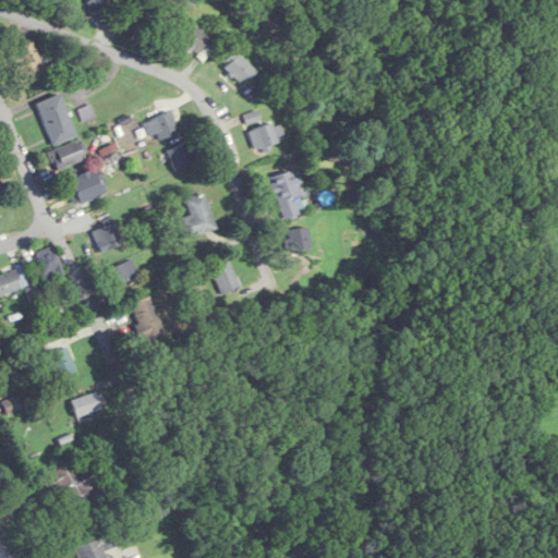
[(114,3),(111,0),(88,0),(84,4),(100,19),(114,3)]
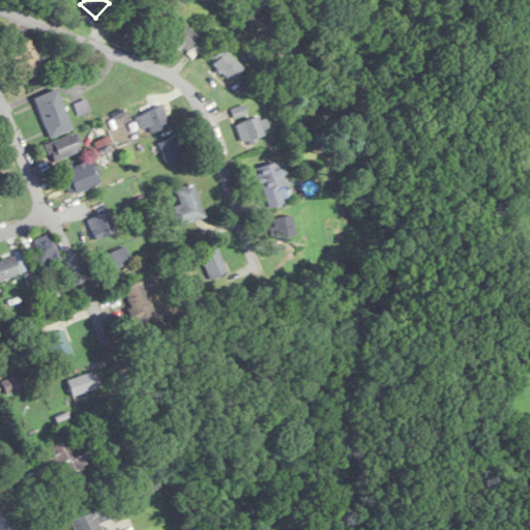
[(200,39),(185,25),(172,38),(192,58),(200,51),(195,46),(200,39)]
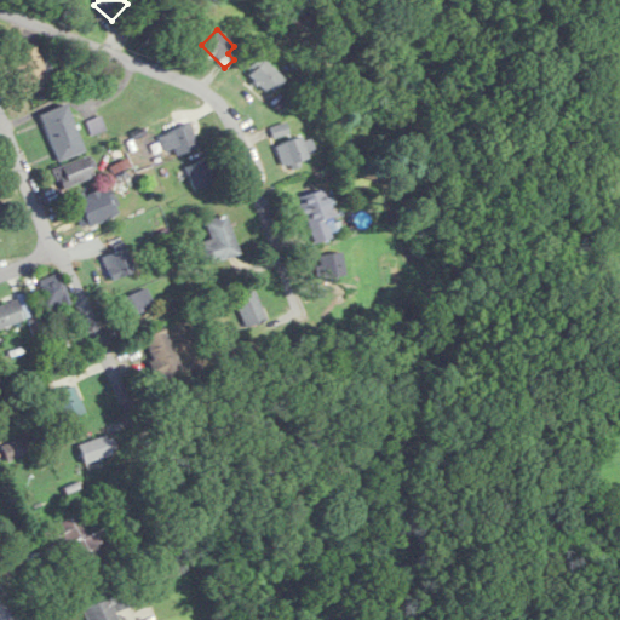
[(50,86),(34,46),(10,57),(26,96),(50,86)]
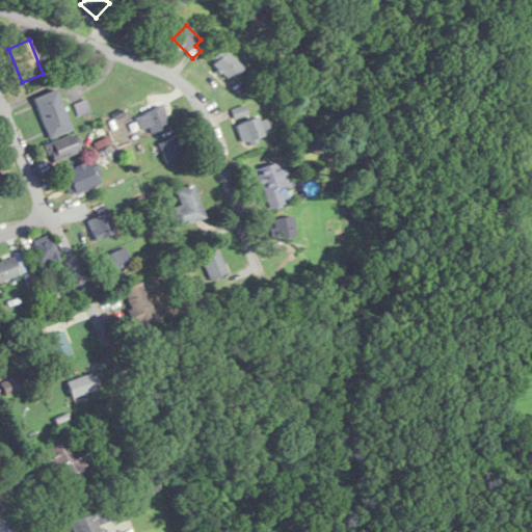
[(243,69),(224,51),(212,63),(231,81),(243,69)]
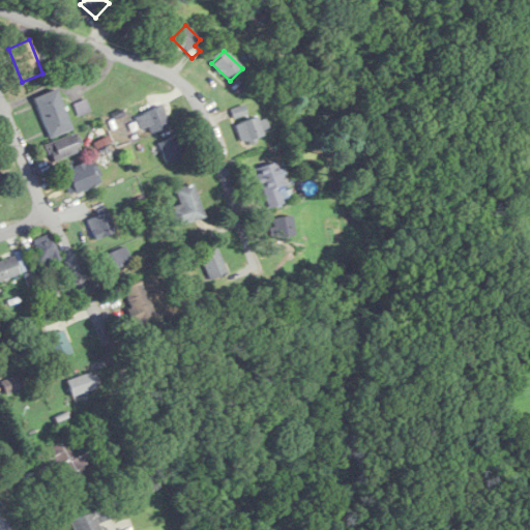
[(72,129),(56,89),(34,98),(51,138),(72,129)]
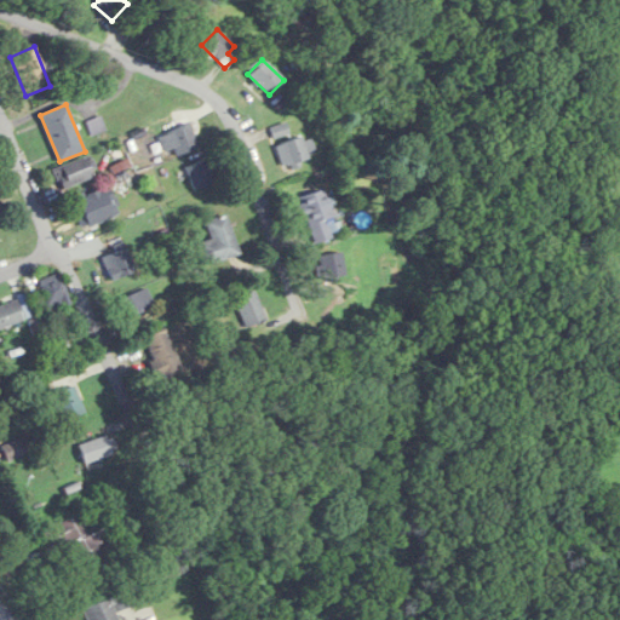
[(199,148),(190,125),(159,136),(165,153),(174,149),(177,156),(199,148)]
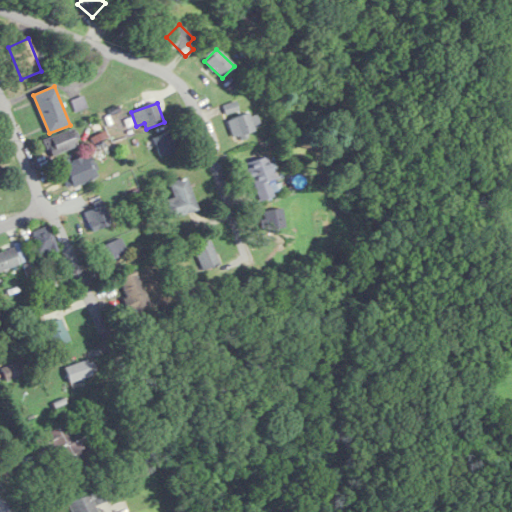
[(250,117),(248,113),(227,120),(234,138),(261,128),(257,115),(250,117)]
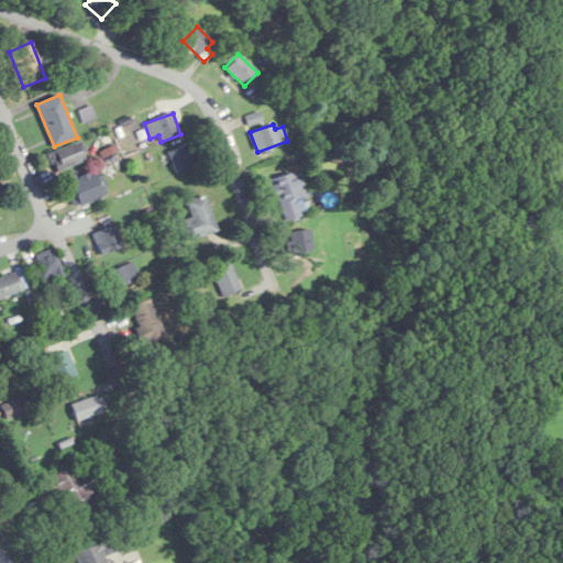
[(61,169),(85,162),(78,143),(55,150),(61,169)]
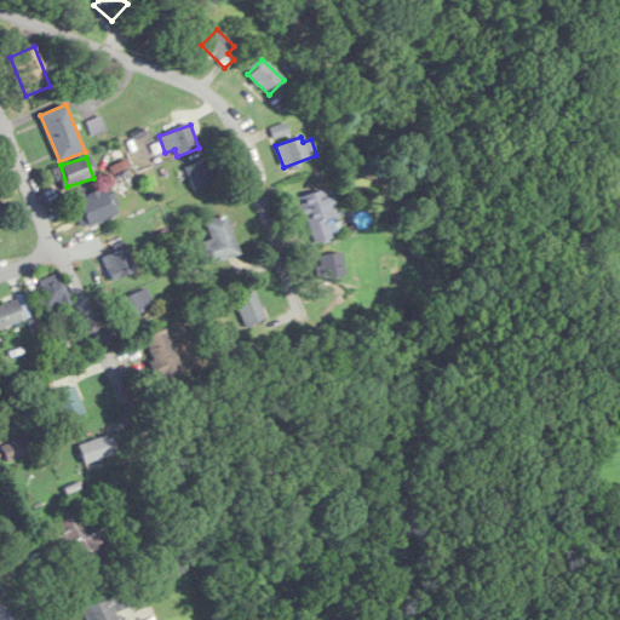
[(195,191),(214,184),(205,160),(185,167),(195,191)]
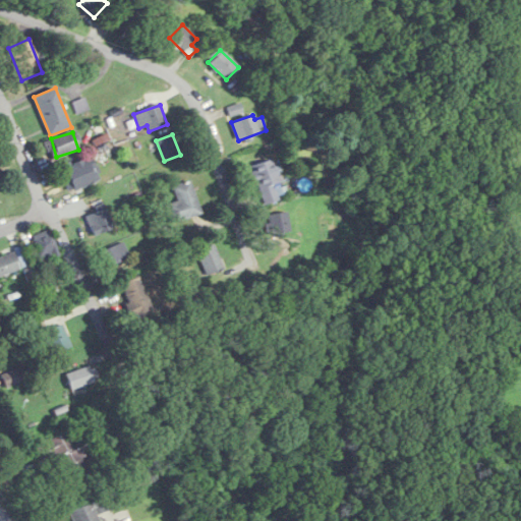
[(100,181),(90,156),(60,166),(70,192),(100,181)]
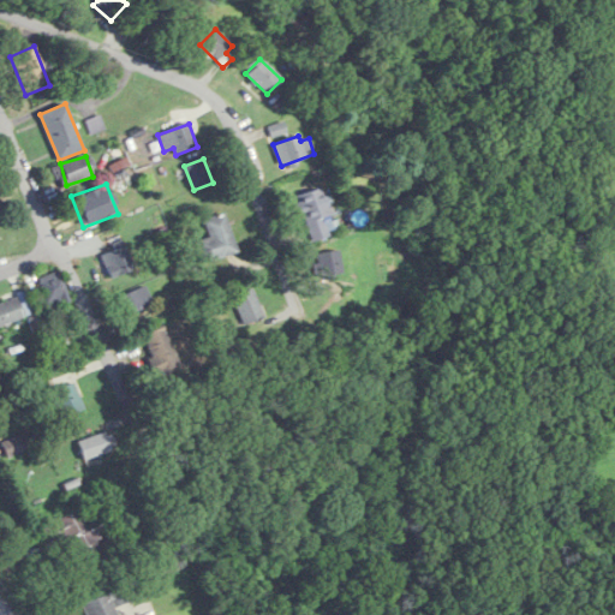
[(332,222),(322,187),(297,195),(310,243),(329,237),(326,225),(332,222)]
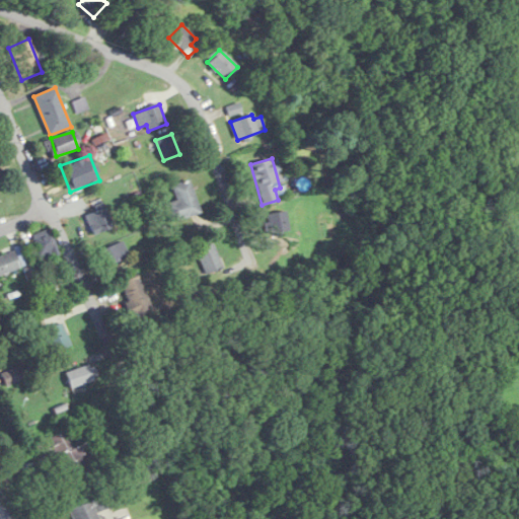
[(189,180),(171,187),(176,201),(166,204),(172,223),(201,213),(189,180)]
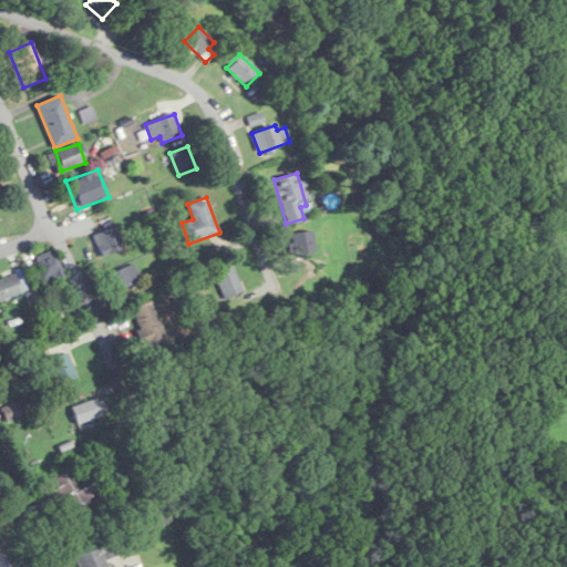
[(93,235),(101,256),(123,249),(115,227),(93,235)]
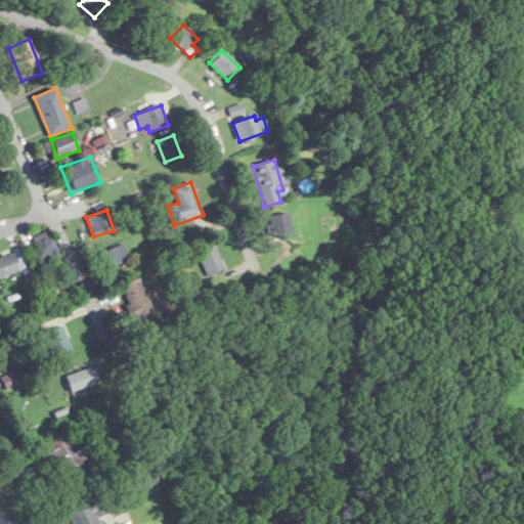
[(268,216),(270,234),(291,232),(289,214),(268,216)]
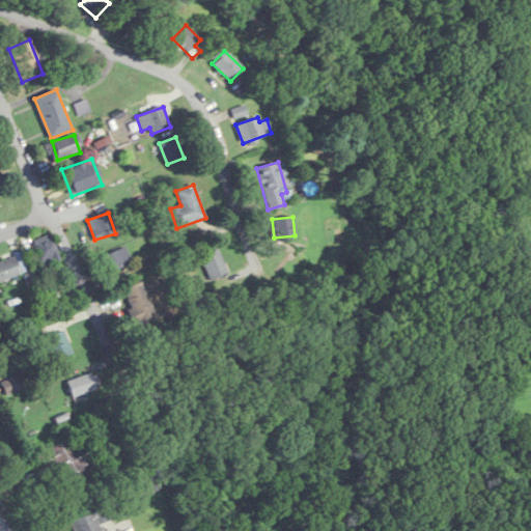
[(33,240),(44,266),(60,259),(51,233),(33,240)]
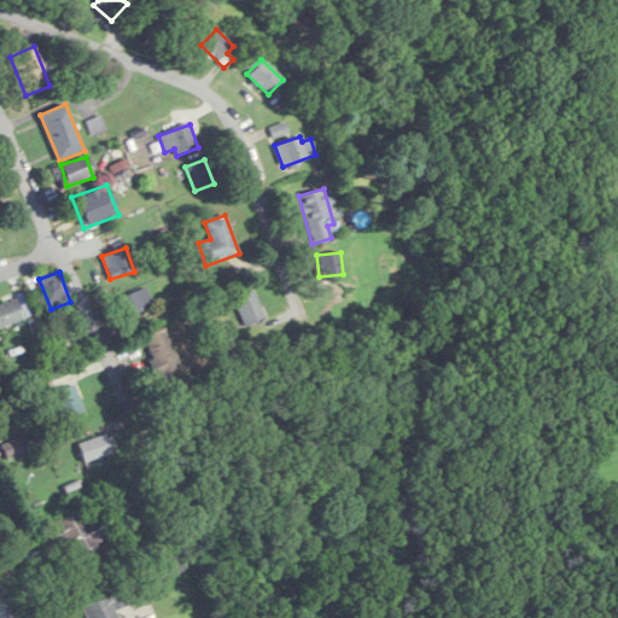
[(115,302),(124,320),(153,304),(145,287),(115,302)]
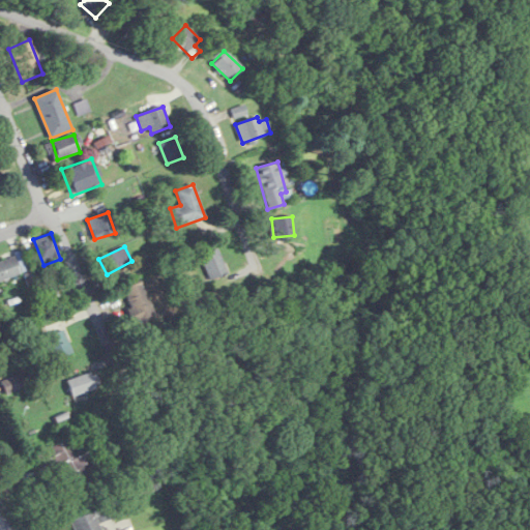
[(202,255),(211,280),(228,273),(218,248),(202,255)]
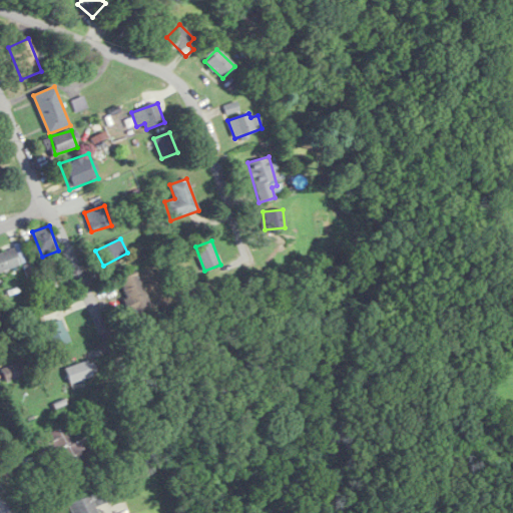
[(0,253),(0,272),(20,267),(15,249),(0,253)]
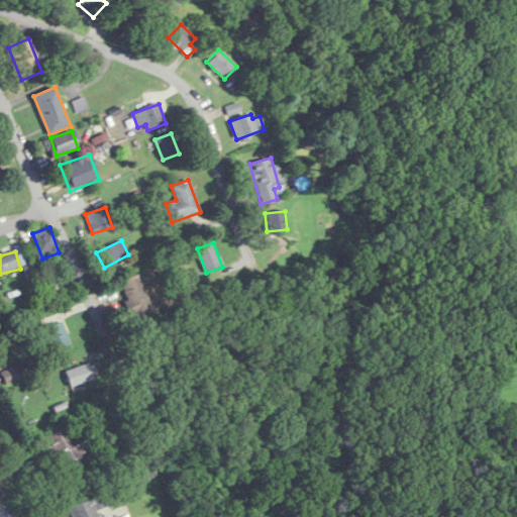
[(133,312),(150,304),(136,275),(119,284),(133,312)]
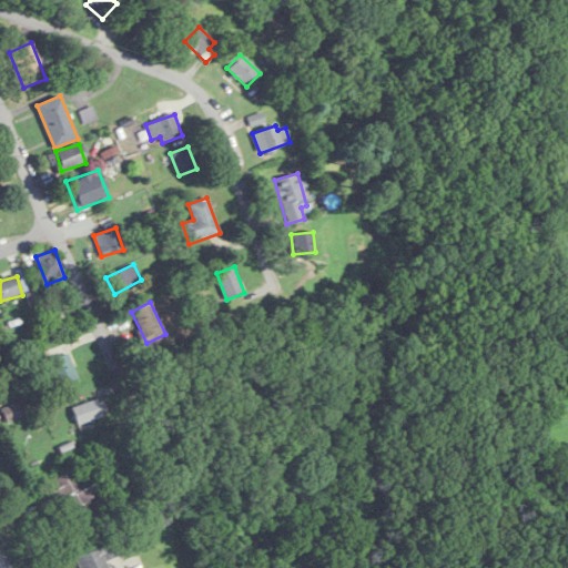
[(78,376),(68,352),(49,359),(59,384),(78,376)]
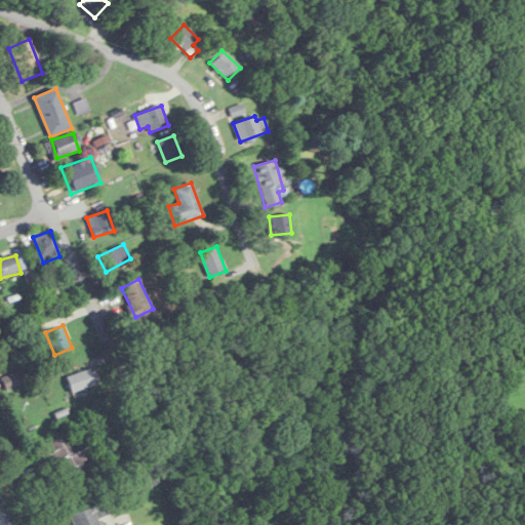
[(2,375),(5,389),(29,382),(25,369),(2,375)]
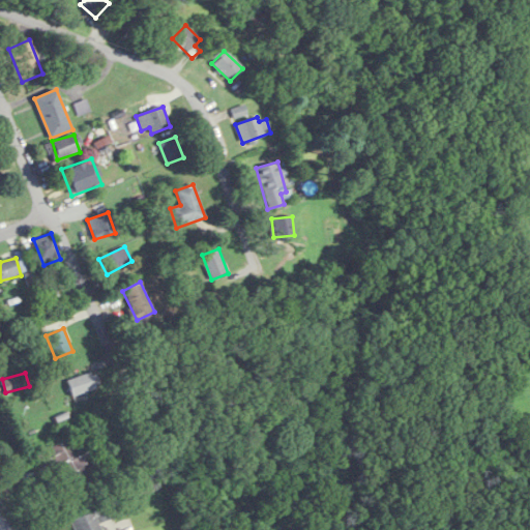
[(97,390),(96,374),(68,377),(70,392),(97,390)]
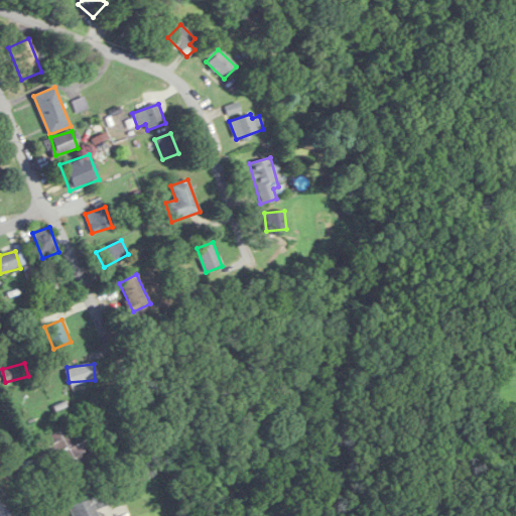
[(89,448),(81,430),(71,435),(67,427),(48,435),(68,476),(83,469),(76,455),(89,448)]
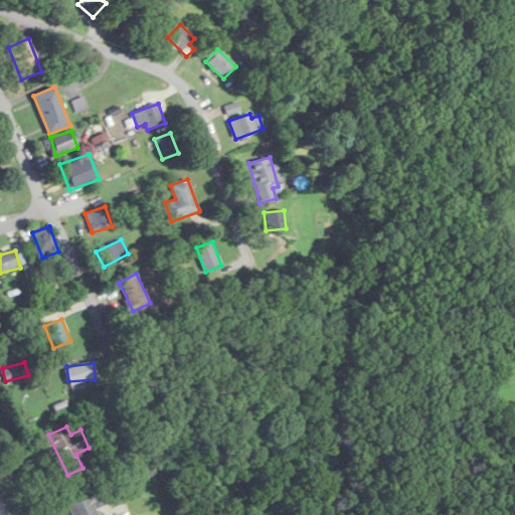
[(71,514),(97,514),(94,508),(110,502),(105,490),(67,505),(71,514)]
